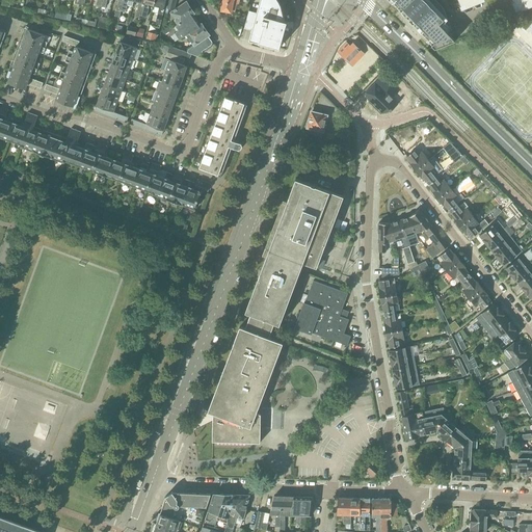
[(118,0),(114,16),(120,18),(124,0),(118,0)]
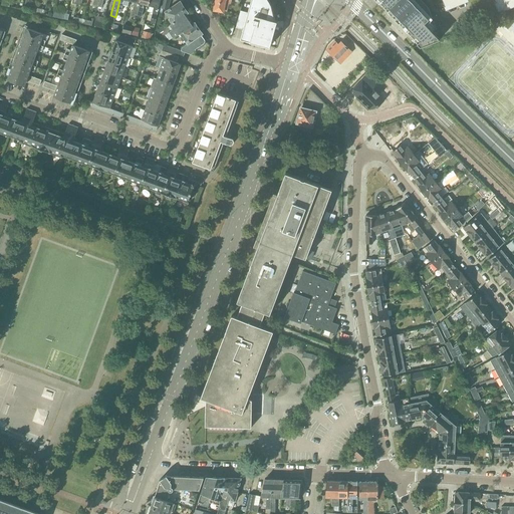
[(119,0),(115,17),(114,22),(118,23),(121,12),(120,12),(123,0),(124,0),(130,1),(129,0),(119,0)]
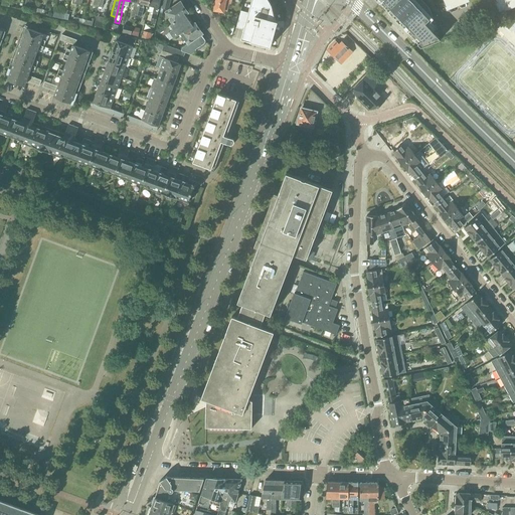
[(129,0),(130,1),(135,2),(132,14),(137,15),(140,0),(129,0)]
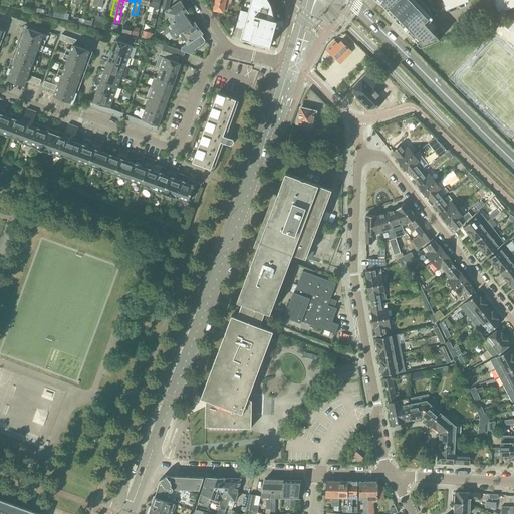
[(150,0),(140,0),(137,15),(142,17),(145,7),(144,7),(144,4),(149,6),(150,0)]
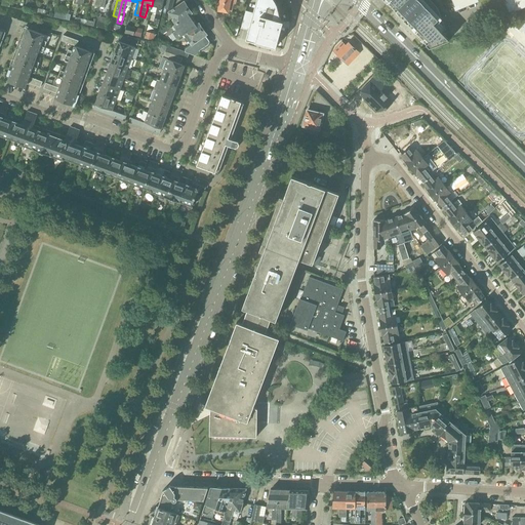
[(153,0),(152,6),(150,11),(156,13),(154,22),(155,23),(159,24),(163,3),(163,0),(153,0)]
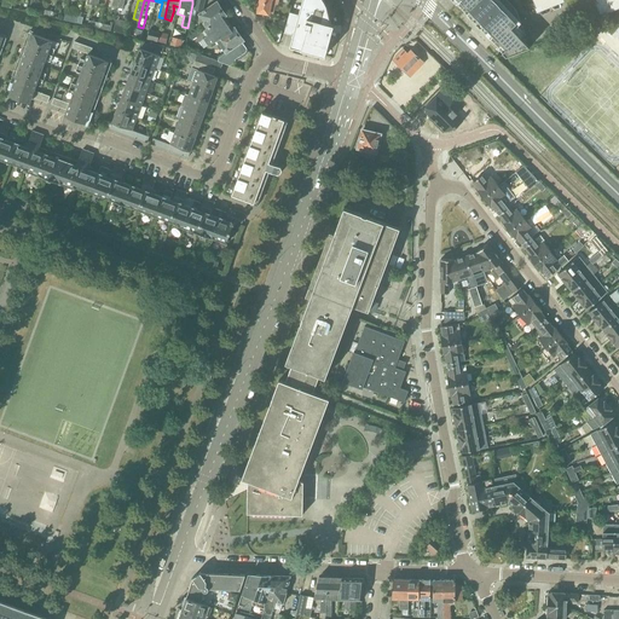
[(204,0),(196,0),(194,9),(201,10),(203,9),(204,0)]
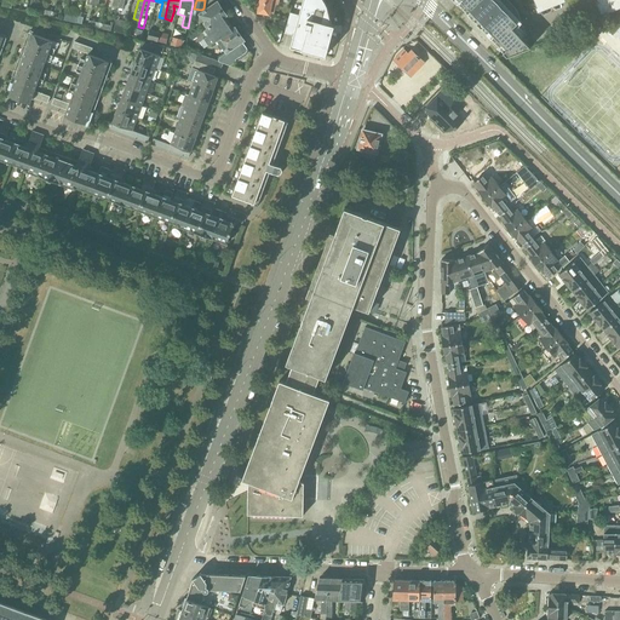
[(259,0),(258,10),(260,12),(268,15),(274,15),(275,6),(277,6),(279,0),(259,0)]
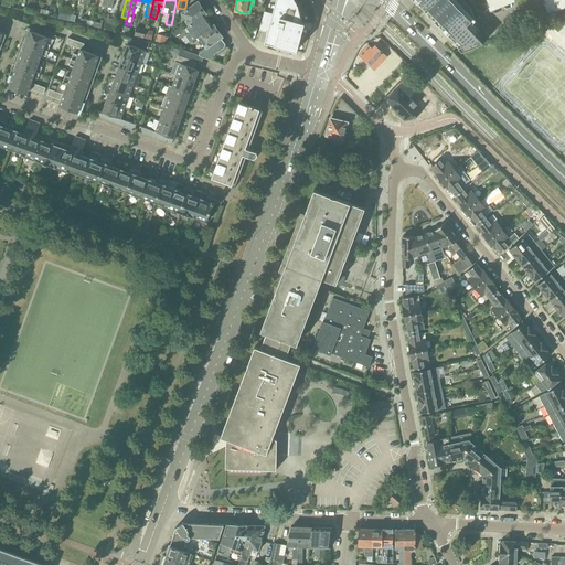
[(259,31),(267,33),(265,43),(297,52),(304,29),(301,28),(302,23),(305,24),(305,23),(302,22),(298,4),(295,0),(276,0),(273,14),(265,12),(259,31)]
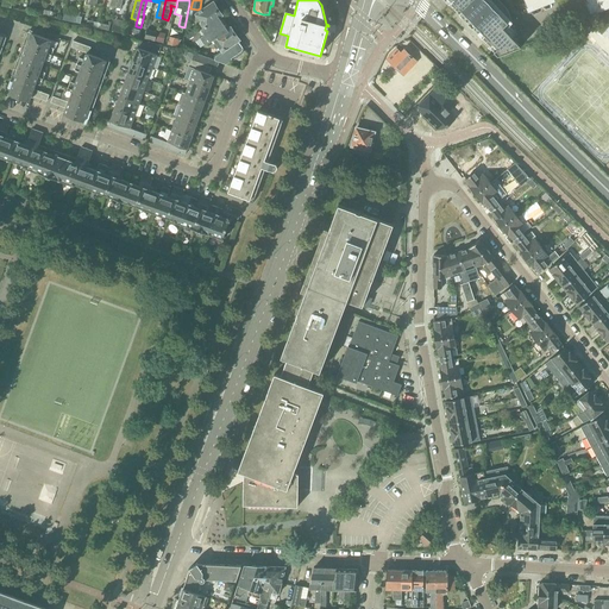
[(518,35),(516,35),(514,36),(513,37),(503,27),(506,25),(506,26),(513,24),(508,10),(504,5),(503,6),(507,10),(508,12),(503,17),(487,0),(445,0),(450,4),(452,0),(497,48),(494,51),(498,56),(522,46),(514,38),(515,36),(518,35)]
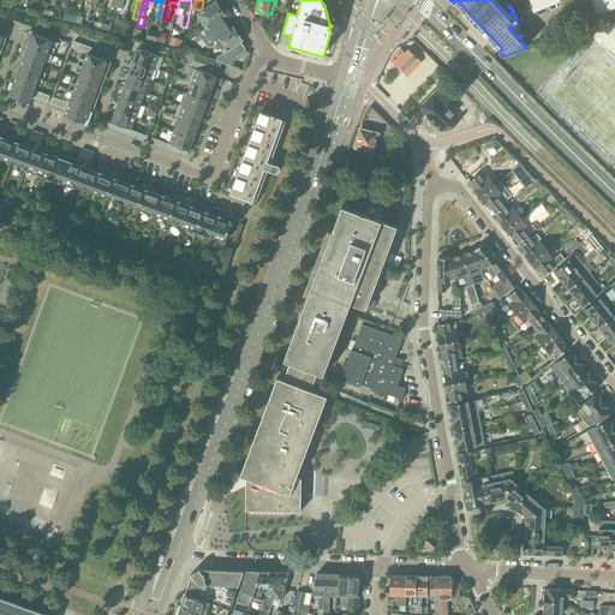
[(519,16),(524,15),(518,0),(509,0),(511,4),(514,3),(519,16)]
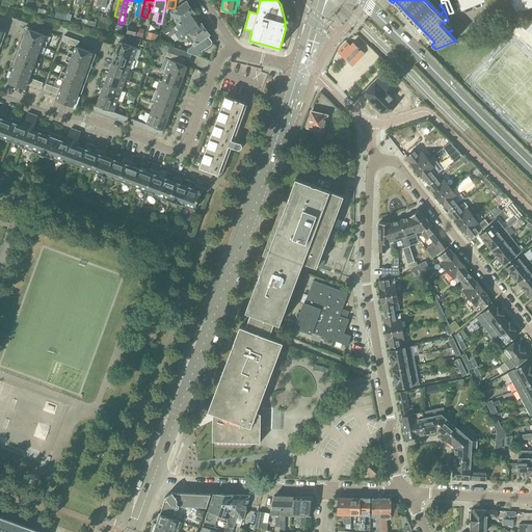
[(457,0),(462,9),(484,0),(483,0),(457,0)]
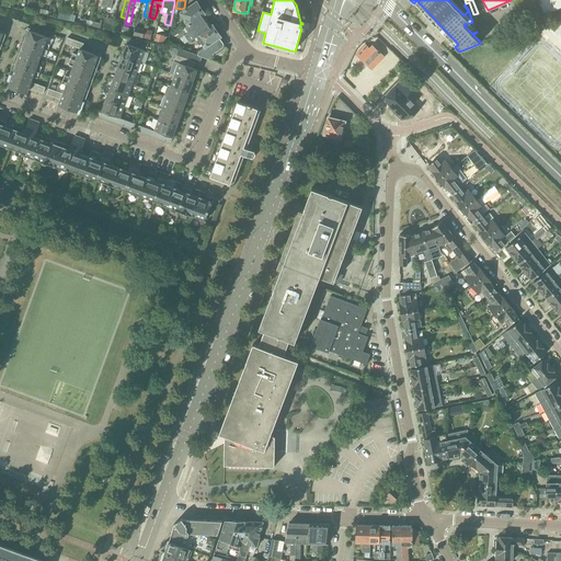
[(560,0),(547,0),(542,2),(542,1),(539,2),(545,14),(560,7),(560,0)]
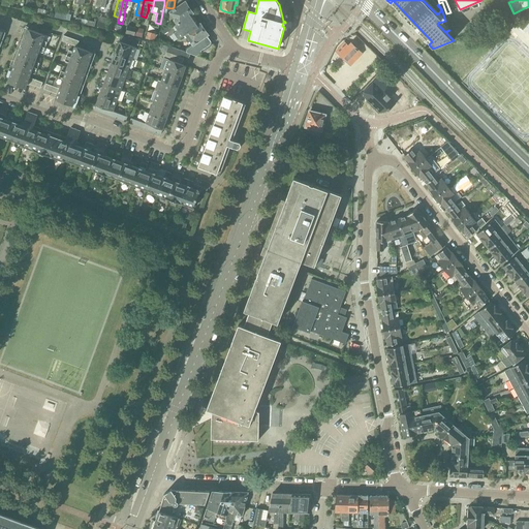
[(177,26),(193,14),(194,13),(185,1),(169,12),(174,20),(173,20),(176,25),(177,26)]
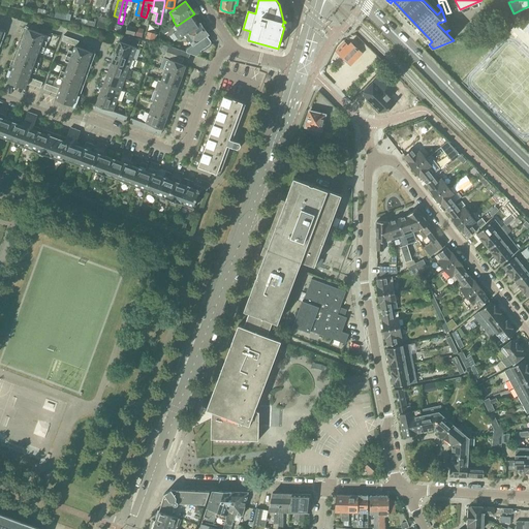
[(74,22),(86,25),(86,20),(89,6),(87,6),(86,10),(80,16),(79,18),(76,18),(76,16),(75,18),(74,22)]
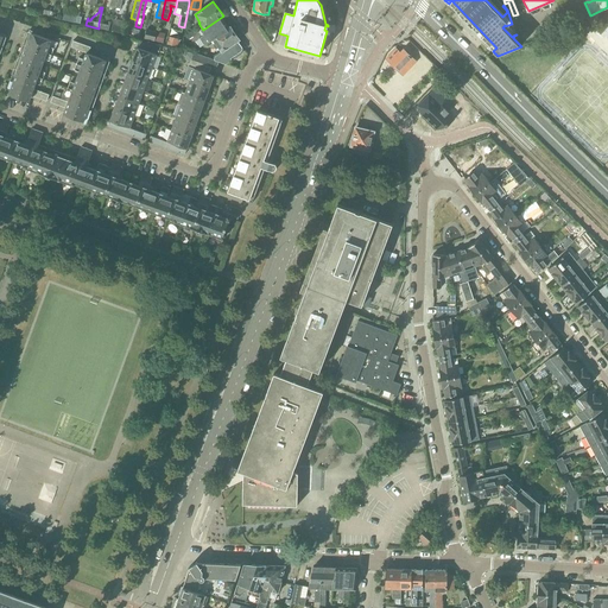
[(75,23),(76,17),(76,16),(64,12),(63,19),(75,23)]
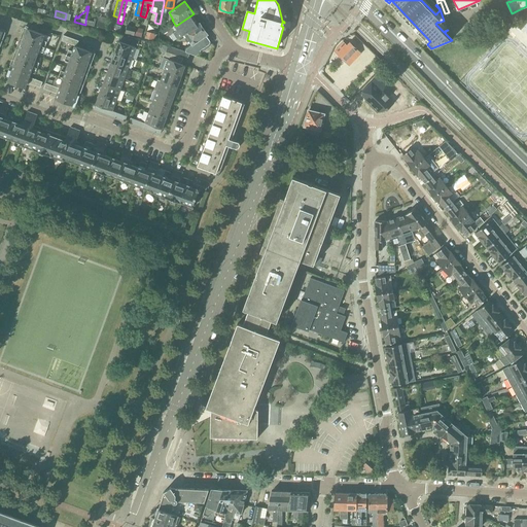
[(177,39),(183,36),(199,25),(199,24),(192,14),(176,26),(175,25),(174,26),(177,30),(173,33),(177,39)]
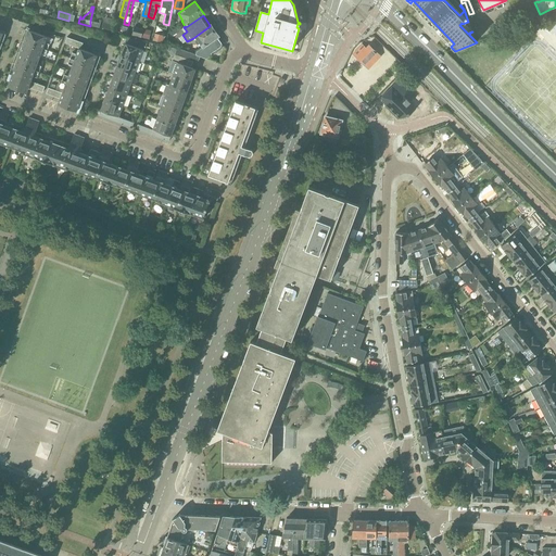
[(196,54),(200,57),(206,59),(222,49),(220,47),(222,47),(223,43),(218,38),(219,37),(211,24),(210,25),(210,26),(193,38),(198,45),(200,43),(202,48),(197,51),(196,54)]
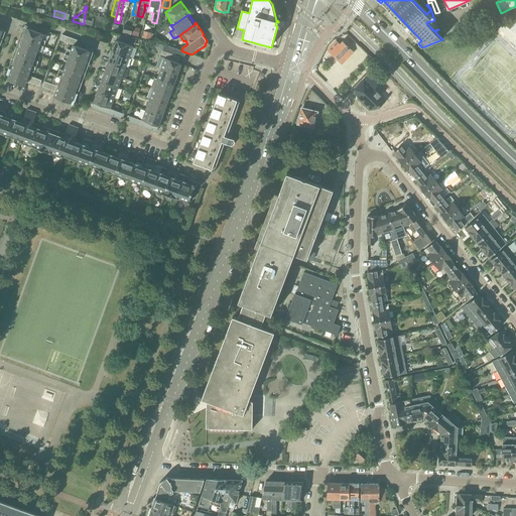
[(125,25),(123,32),(131,35),(133,27),(125,25)]
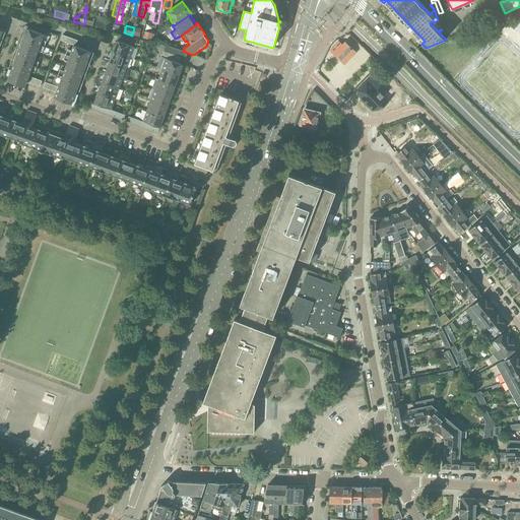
[(135,26),(133,36),(139,37),(141,28),(139,28),(140,26),(136,25),(135,27),(135,26)]
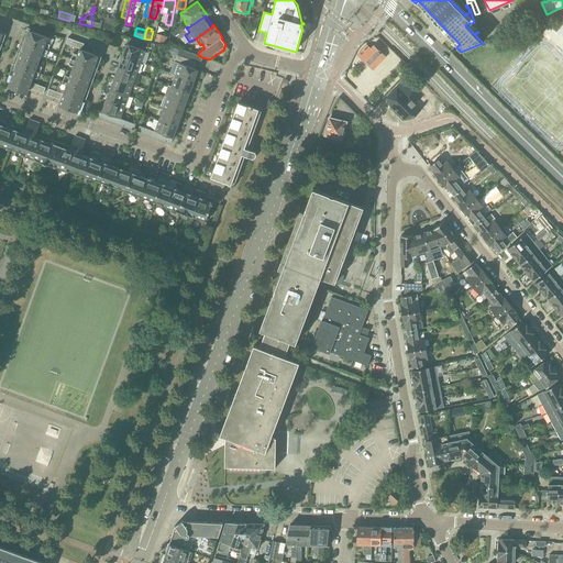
[(26,30),(9,75),(4,88),(8,88),(10,80),(11,80),(9,87),(28,94),(29,88),(44,94),(46,88),(31,83),(33,77),(37,78),(42,67),(37,66),(42,55),(46,56),(50,45),(45,43),(47,37),(26,30)]
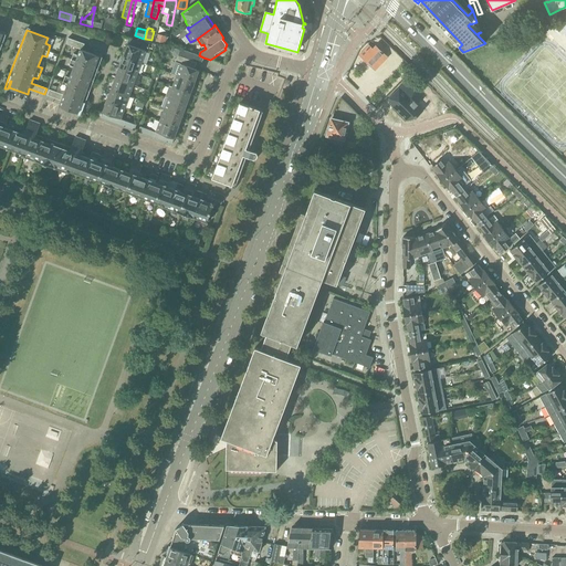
[(157,33),(156,41),(166,43),(167,35),(157,33)]
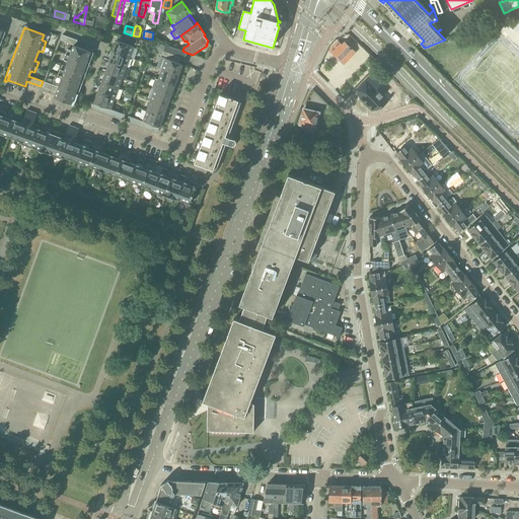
[(61,41),(74,45),(76,46),(78,41),(63,34),(61,41)]
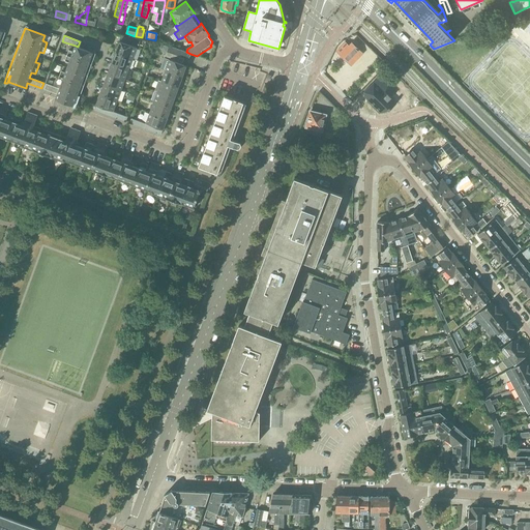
[(119,41),(116,53),(133,59),(137,48),(119,41)]
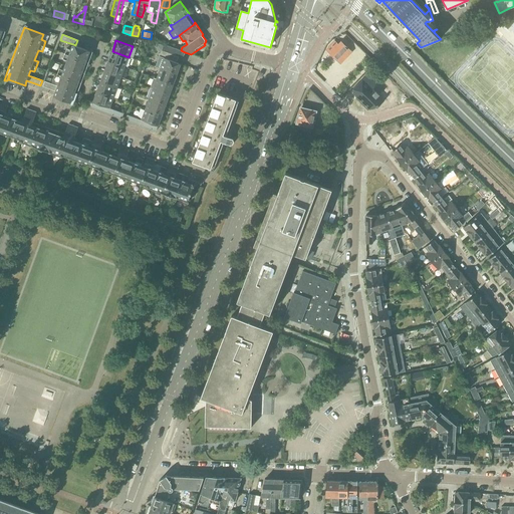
[(330,53),(340,63),(351,52),(341,42),(338,45),(334,42),(327,50),(330,53)]
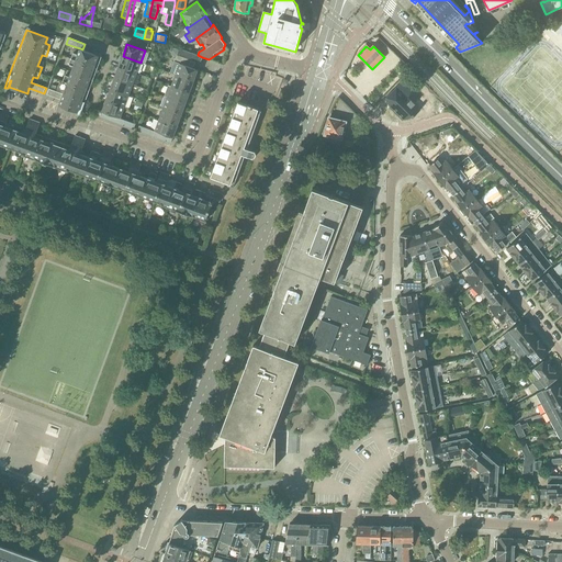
[(47,94),(62,100),(59,105),(78,112),(80,107),(78,114),(80,115),(101,57),(82,49),(80,48),(78,55),(74,53),(69,65),(74,66),(69,77),(65,76),(60,87),(65,88),(64,94),(49,89),(47,94)]
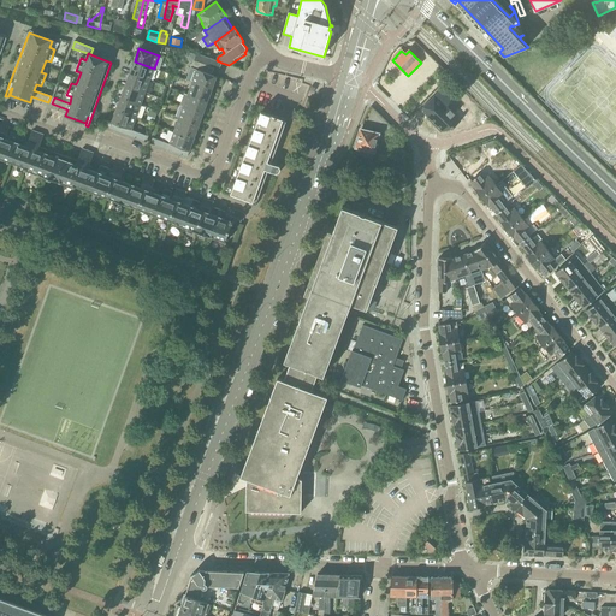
[(196,53),(194,60),(215,67),(219,70),(221,63),(217,60),(196,53)]
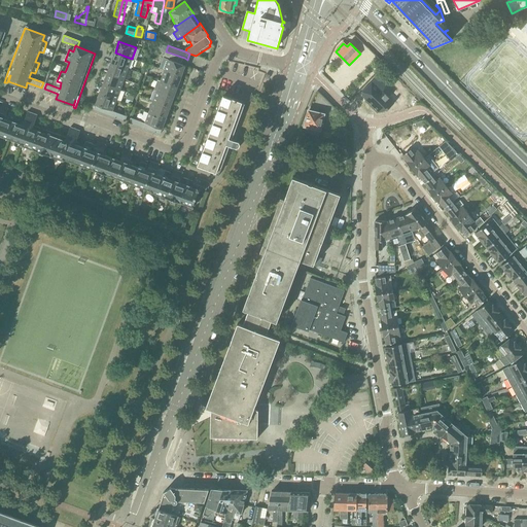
[(187,60),(184,58),(166,51),(164,58),(169,60),(185,66),(187,60)]
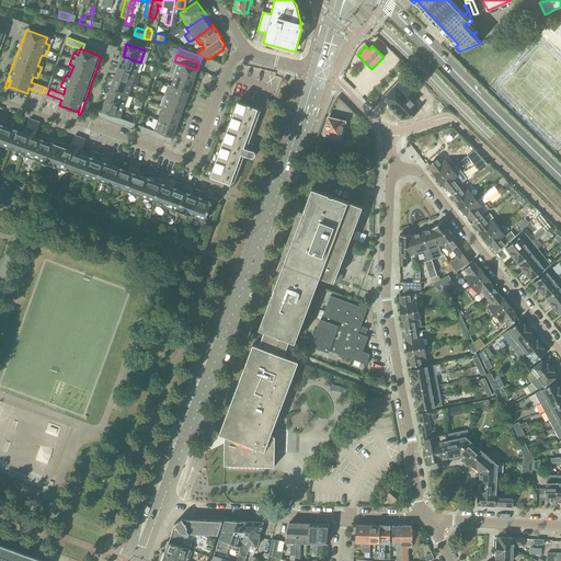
[(140,63),(123,56),(118,67),(136,73),(140,63)]
